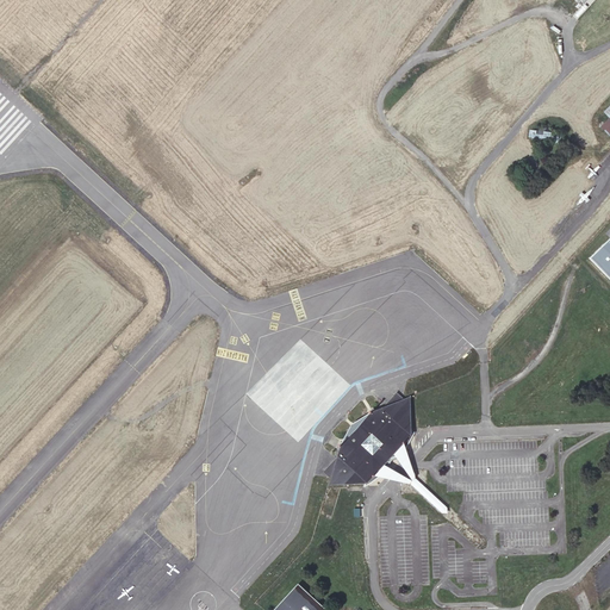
[(609,238),(591,257),(609,277),(609,238)]
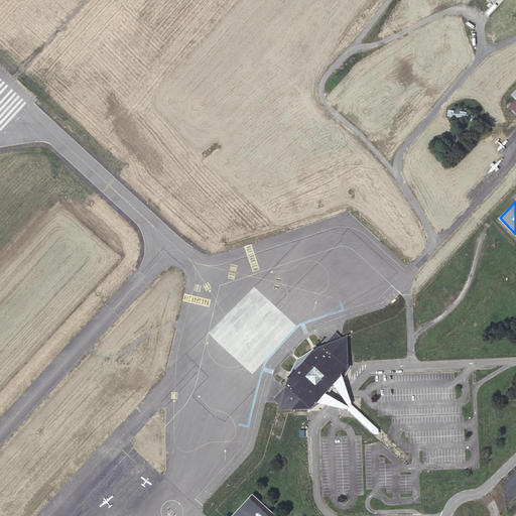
[(336,332),(320,347),(342,338),(336,332)]
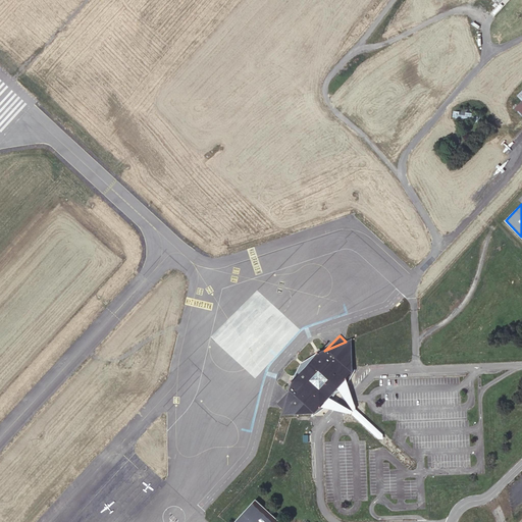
[(283,410),(281,415),(282,415),(315,414),(318,412),(324,407),(332,401),(332,398),(332,395),(333,394),(334,393),(335,392),(337,392),(341,390),(344,387),(350,378),(353,372),(352,340),(346,342),(324,351),(319,352),(301,362),(295,381),(293,386),(283,410)]
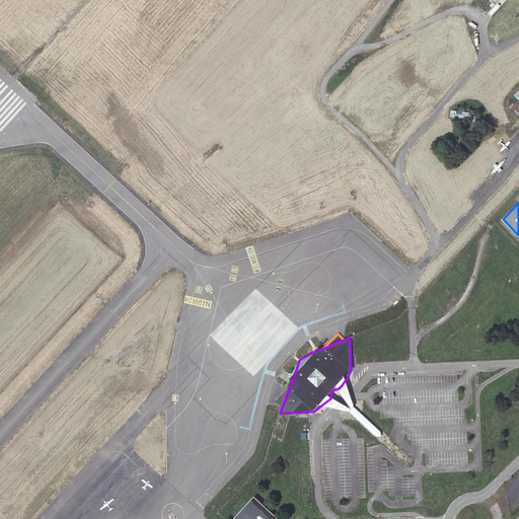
[(276,401),(282,408),(291,384),(276,401)]
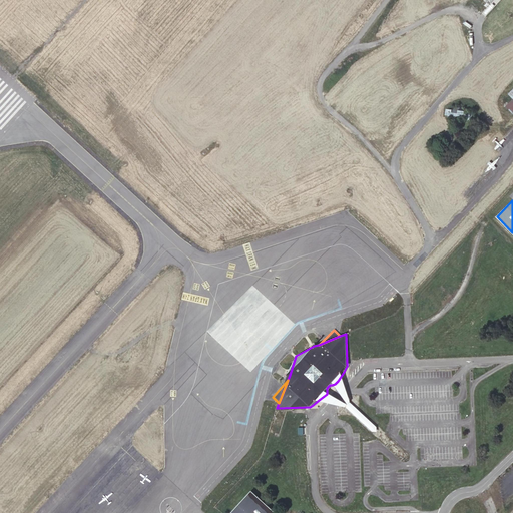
[(275,512),(251,491),(230,512),(275,512)]
